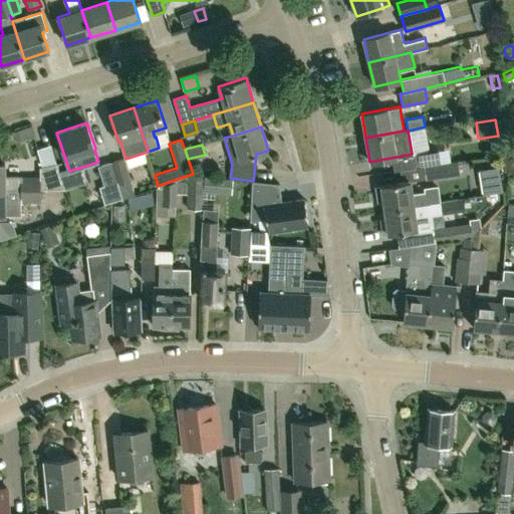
[(424,166),(424,167),(441,165),(439,155),(438,150),(412,154),(414,168),(424,166)]
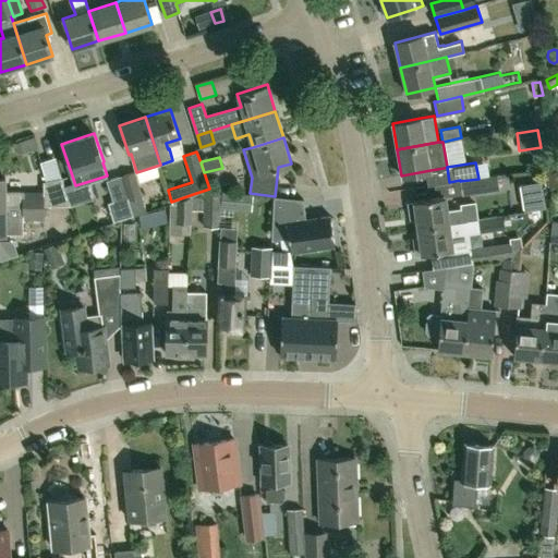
[(144,203),(144,202),(134,171),(121,176),(133,216),(146,213),(147,213),(144,203)]
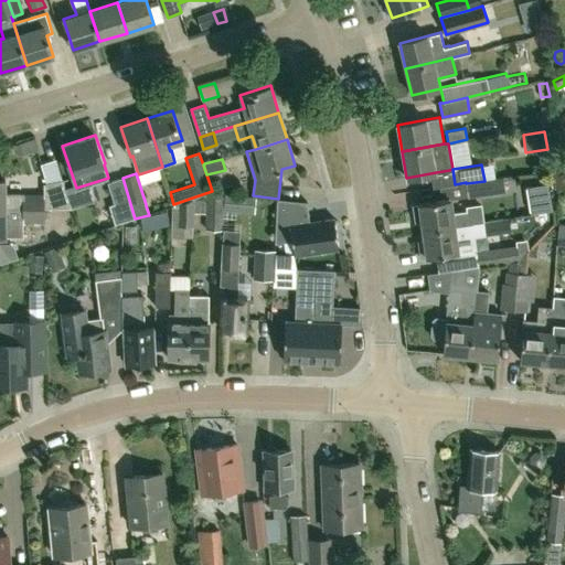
[(113,217),(95,223),(97,231),(115,225),(115,224),(135,219),(123,178),(107,182),(114,203),(109,205),(113,217)]
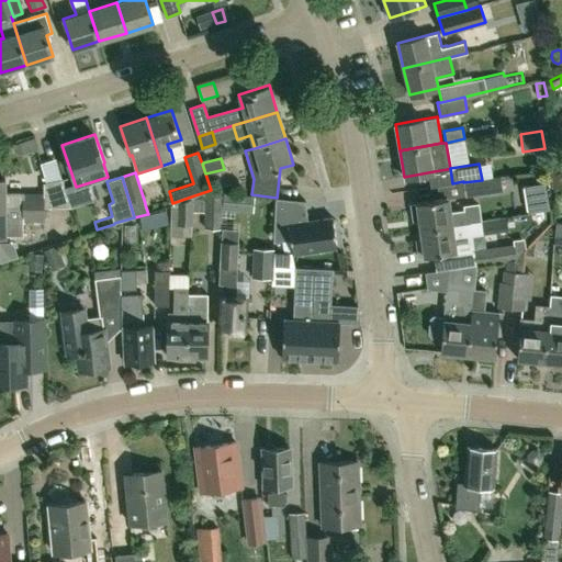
[(465,197),(503,191),(501,177),(463,182),(465,197)]
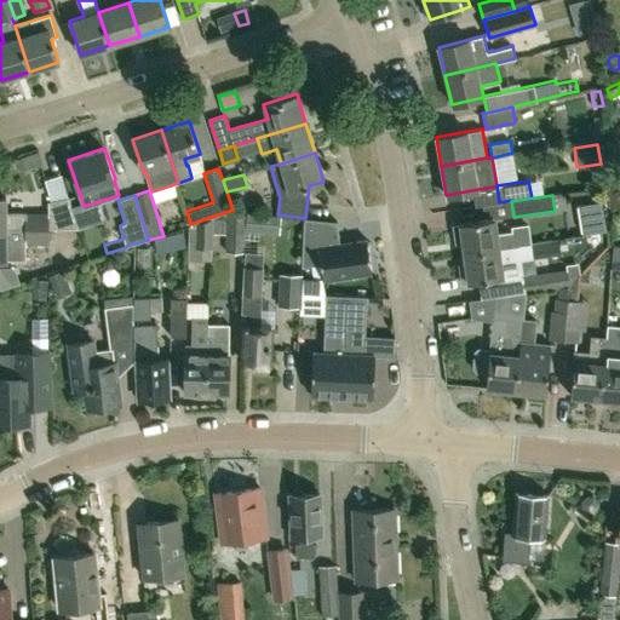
[(619,206),(619,195),(607,195),(607,207),(619,206)]
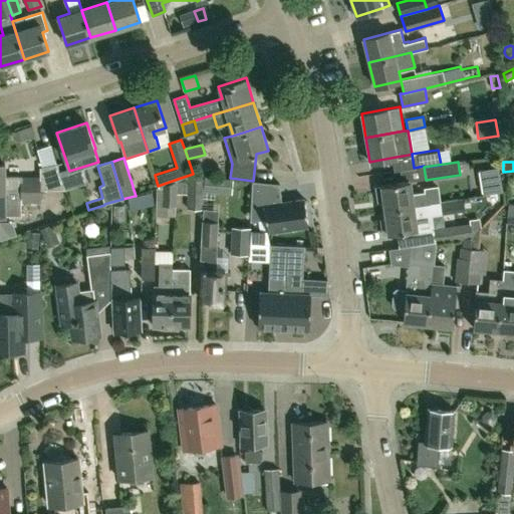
[(40,167),(39,177),(21,177),(21,176),(5,176),(5,163),(0,163),(0,189),(39,189),(64,189),(56,164),(40,167)]
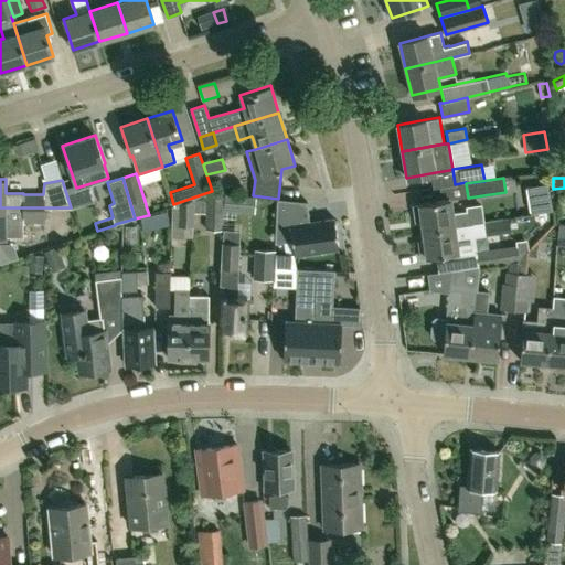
[(222,230),(223,195),(209,194),(206,194),(206,213),(205,227),(205,230),(222,230)]
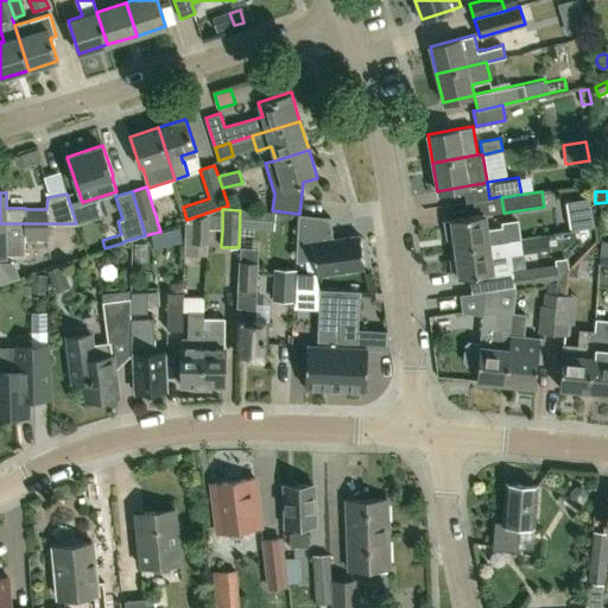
[(274,229),(276,211),(241,209),(240,226),(274,229)]
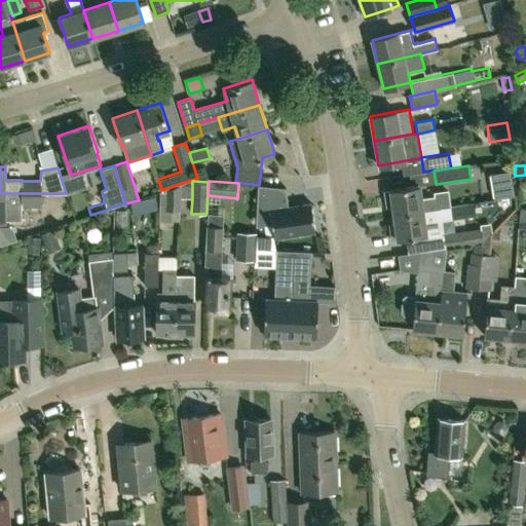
[(180,212),(182,183),(161,190),(162,191),(161,192),(160,204),(166,204),(165,211),(179,211),(179,212),(180,212)]
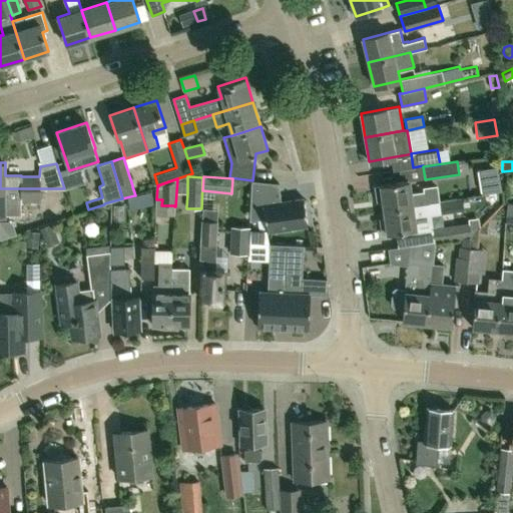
[(279,183),(251,180),(249,220),(266,218),(267,231),(308,225),(304,198),(281,201),(279,183)]
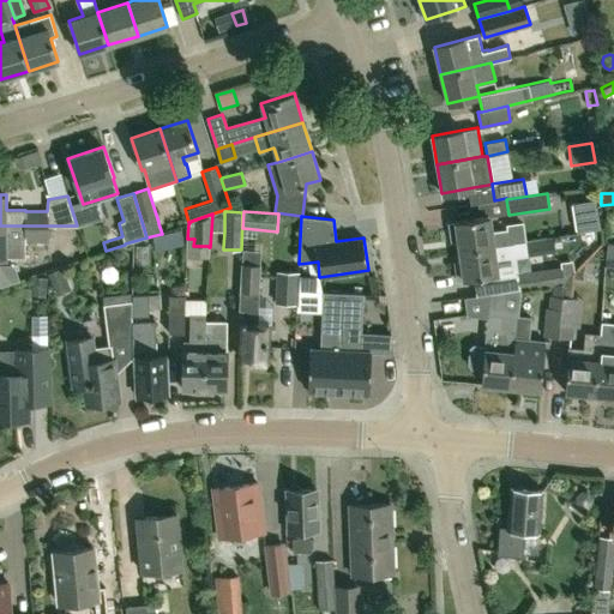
[(491,216),(451,221),(452,230),(458,229),(461,250),(523,240),(522,222),(510,223),(510,228),(492,232),(491,216)]
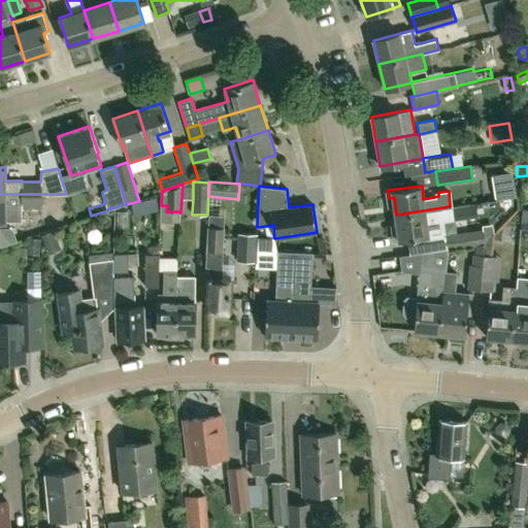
[(40,208),(40,194),(0,194),(0,221),(22,221),(22,208),(40,208)]
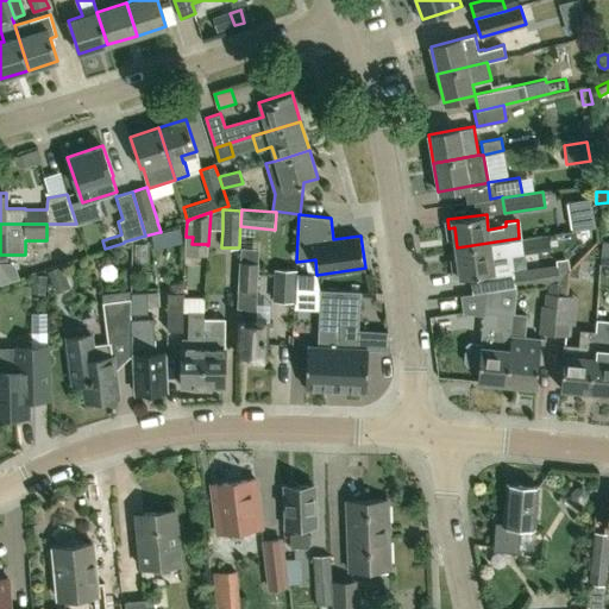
[(521,239),(523,251),(545,249),(544,236),(521,239)]
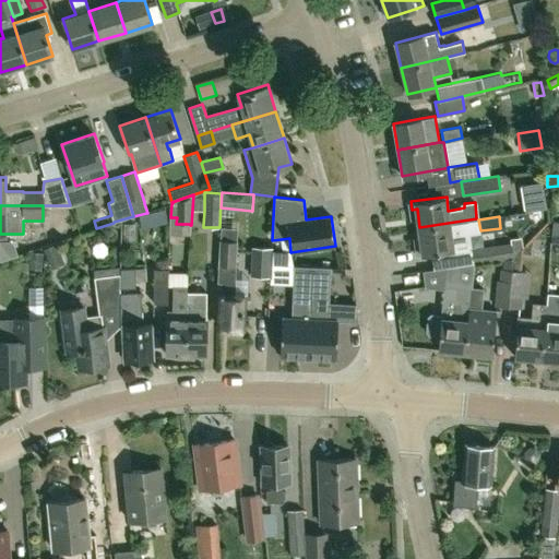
[(450,223),(419,227),(420,237),(413,239),(415,257),(424,256),(423,254),(453,250),(452,237),(480,233),(480,230),(478,219),(467,221),(450,224),(450,223)]
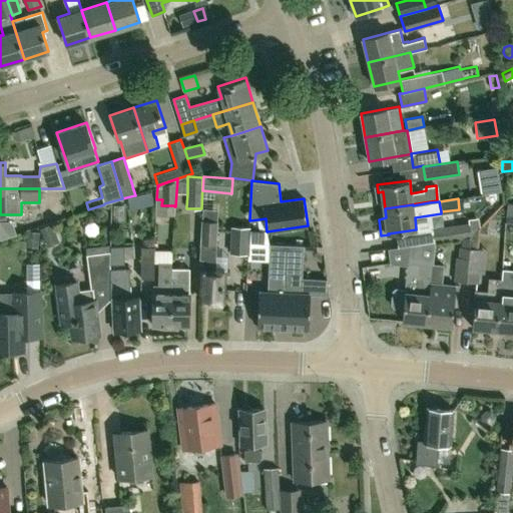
[(219,304),(219,300),(222,300),(223,271),(213,271),(216,220),(217,220),(217,209),(202,208),(201,219),(199,259),(204,259),(202,299),(211,300),(211,304),(219,304)]
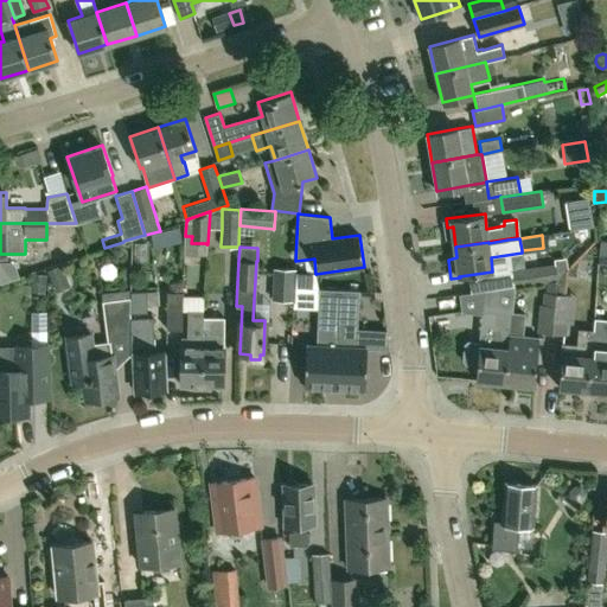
[(515,287),(557,280),(555,263),(511,270),(513,286),(515,286),(515,287)]
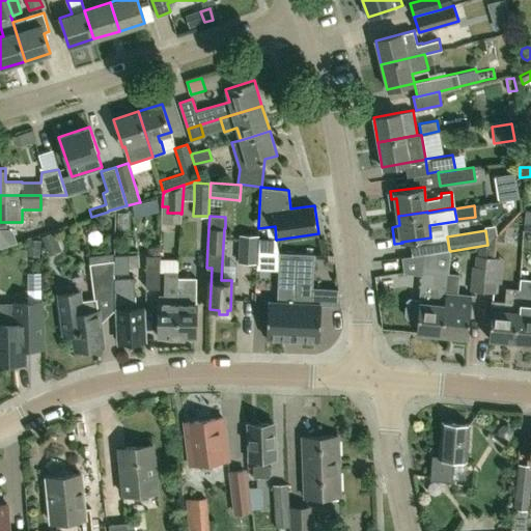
[(53,233),(40,239),(48,254),(59,249),(53,233)]
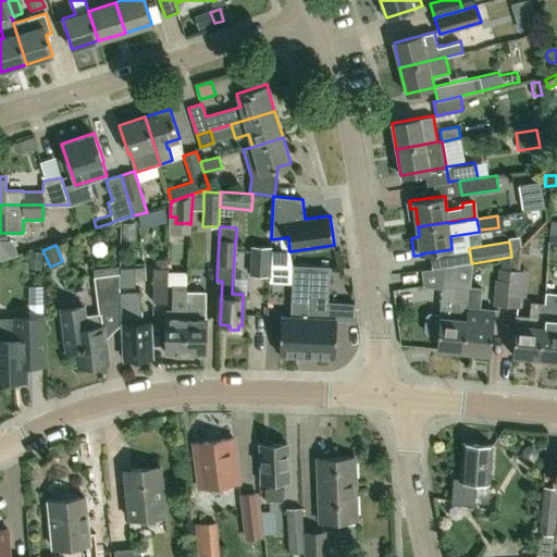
[(251,273),(269,274),(270,248),(252,247),(251,273)]
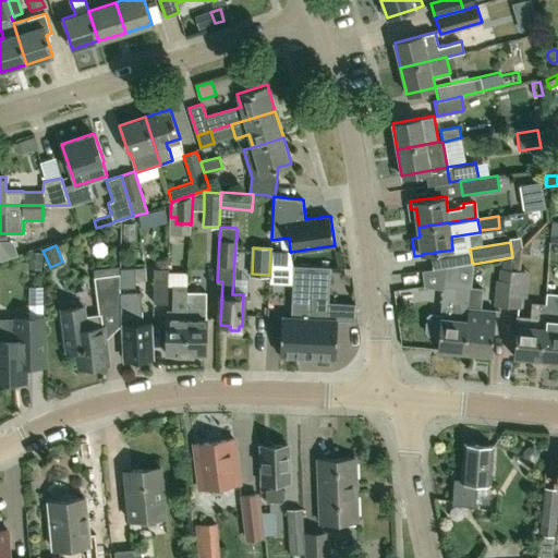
[(41,269),(44,254),(29,252),(28,268),(41,269)]
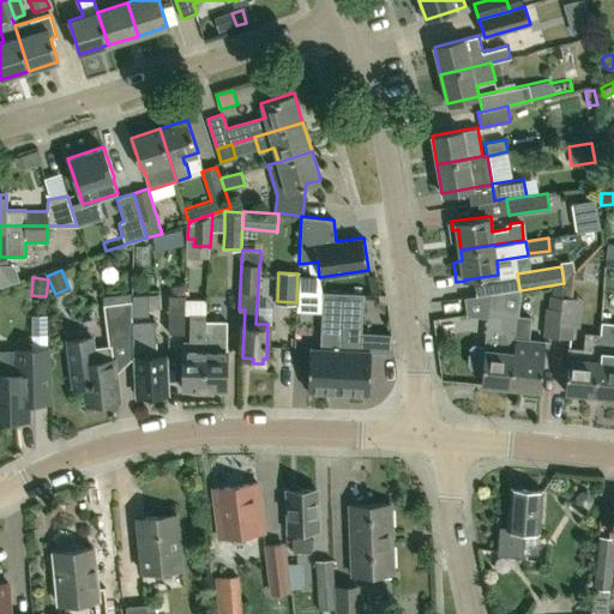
[(519,289),(489,293),(487,317),(497,318),(497,326),(501,331),(499,350),(485,349),(482,344),(473,344),(469,347),(468,363),(471,367),(482,368),(481,383),(511,385),(517,315),(518,315),(521,290),(521,289),(519,289)]
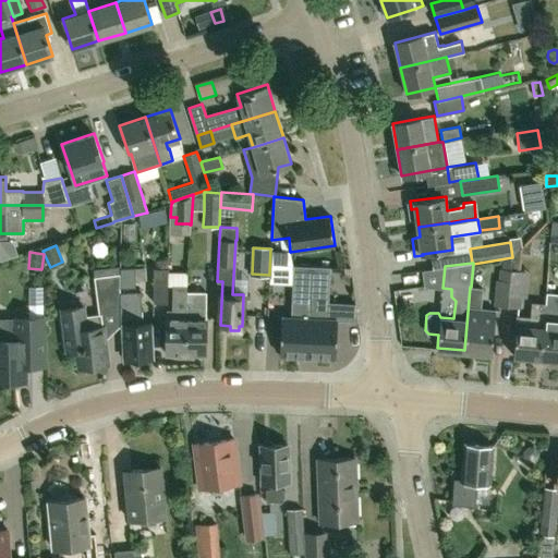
[(307,356),(312,266),(293,266),(292,306),(295,306),(294,317),(281,316),(279,355),(307,356)]
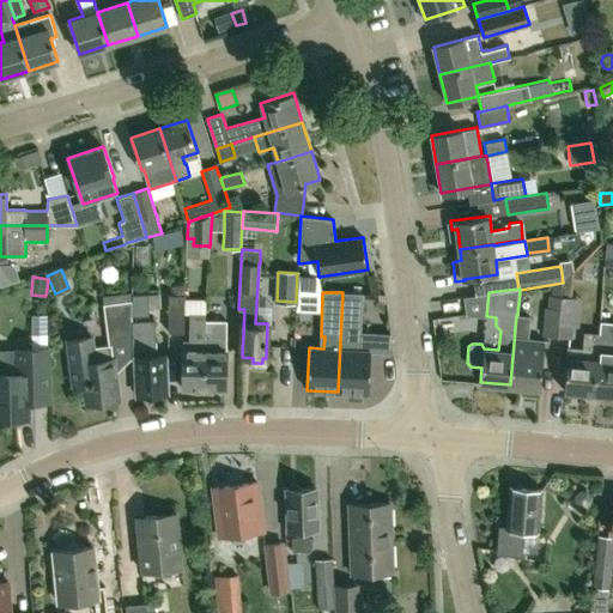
[(362,293),(353,293),(343,292),(338,392),(369,393),(370,351),(359,350),(360,333),(362,293)]
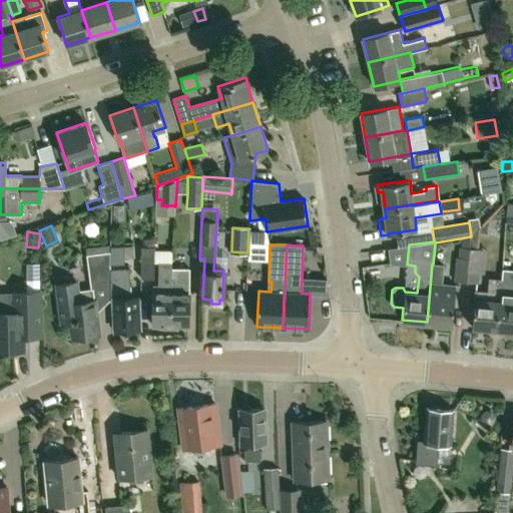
[(109,264),(124,264),(123,246),(109,246),(109,264)]
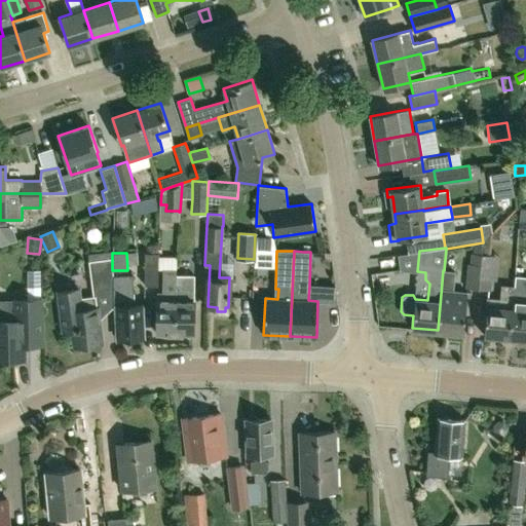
[(158,286),(159,253),(145,253),(144,285),(158,286)]
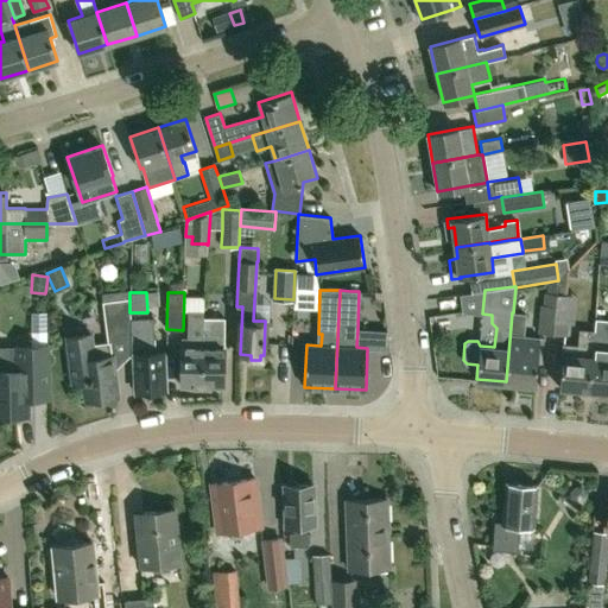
[(552,334),(556,293),(545,292),(544,304),(542,304),(538,333),(552,334)]
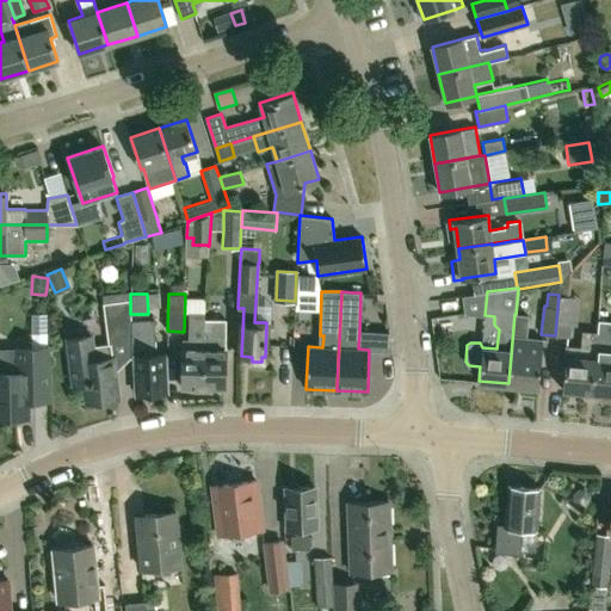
[(576,322),(579,297),(559,295),(555,335),(569,337),(571,321),(576,322)]
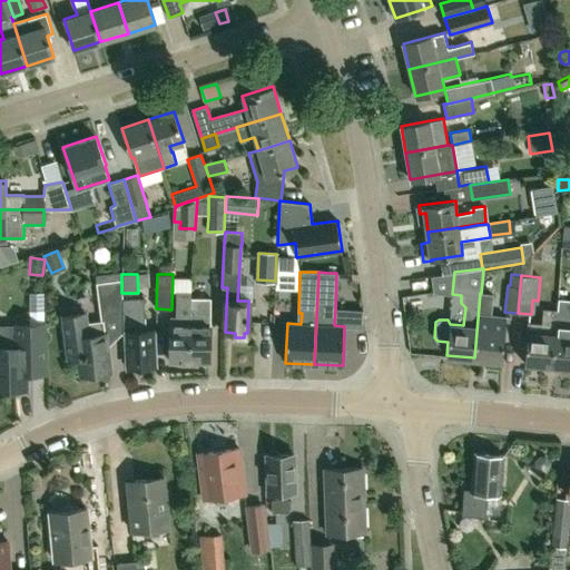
[(121,307),(121,297),(121,293),(121,278),(95,283),(99,311),(121,307)]
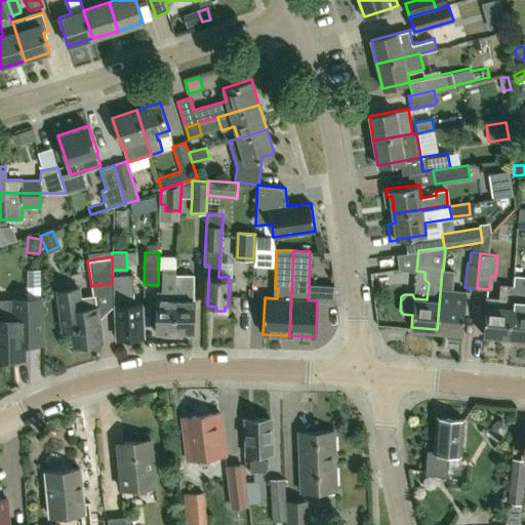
[(173,332),(175,268),(162,268),(161,290),(157,290),(156,298),(156,332),(173,332)]
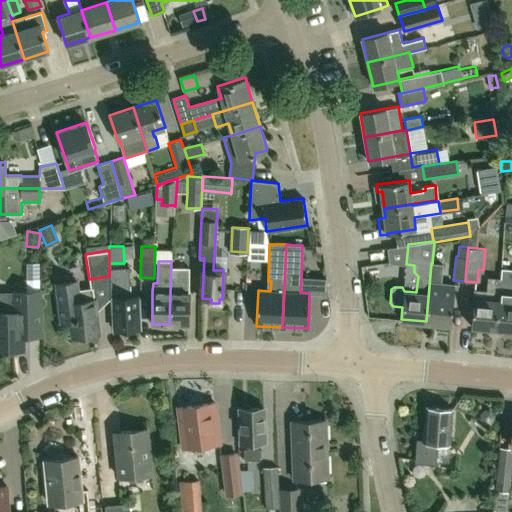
[(188,325),(189,267),(171,267),(171,261),(169,324),(188,325)]
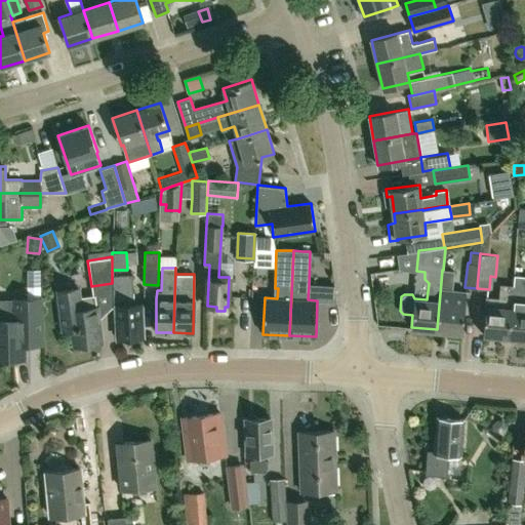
[(462,332),(465,304),(467,291),(451,289),(453,271),(443,270),(442,270),(437,329),(462,332)]
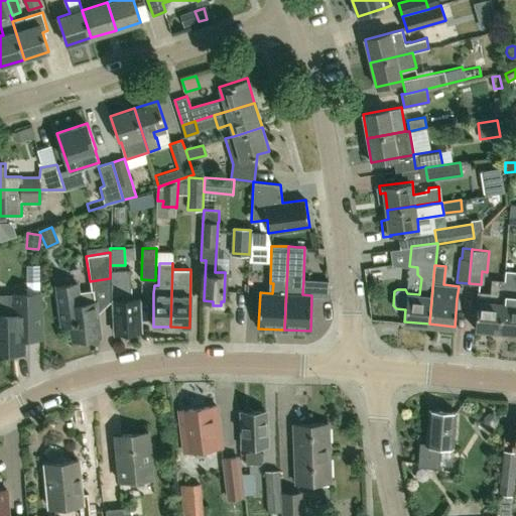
[(130,298),(129,268),(110,269),(110,278),(110,300),(113,300),(114,331),(139,330),(138,297),(130,298)]
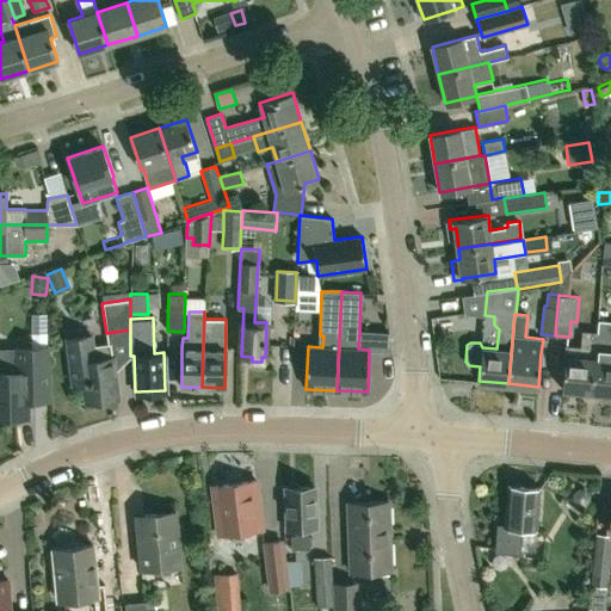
[(592,392),(597,333),(584,332),(582,347),(567,346),(562,389),(592,392)]
